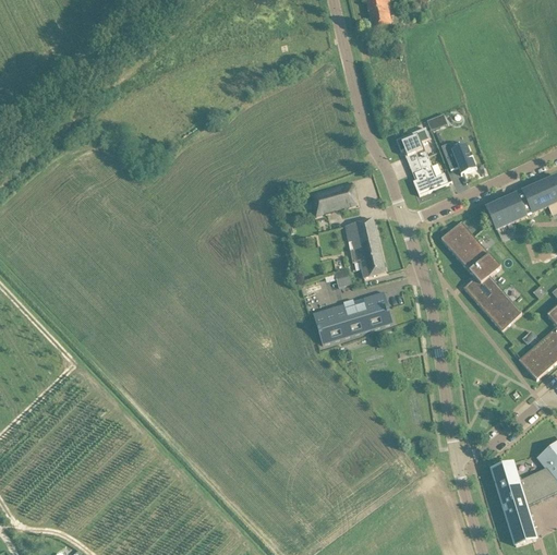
[(365,0),(372,27),(390,23),(387,7),(390,5),(388,0),(365,0)]
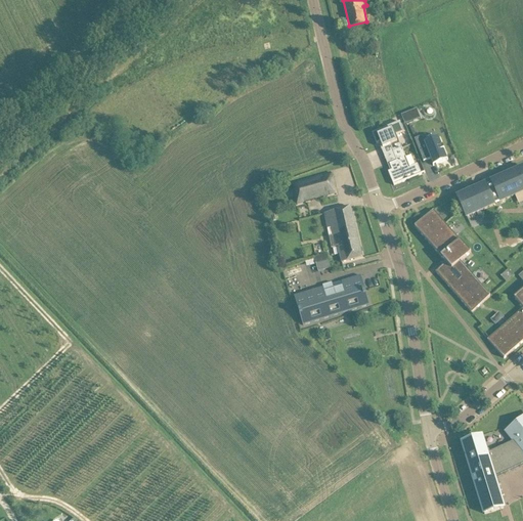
[(408,110),(400,113),(403,122),(411,119),(408,110)]
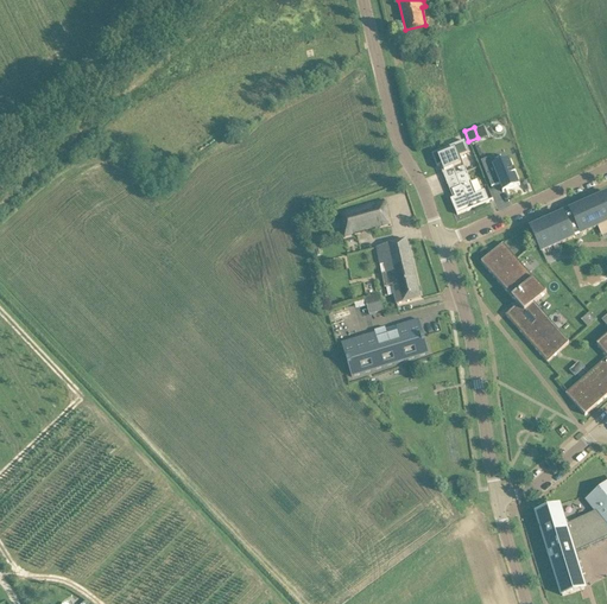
[(451,166),(455,173),(466,169),(462,161),(460,153),(468,150),(463,139),(431,152),(436,164),(441,163),(443,170),(451,166)]
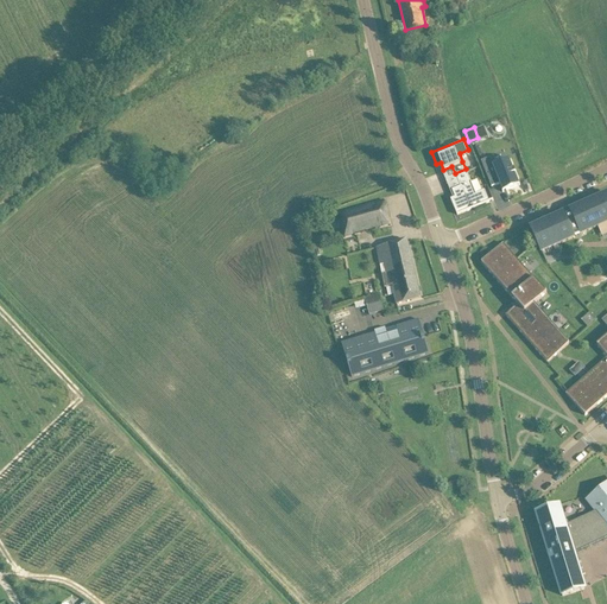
[(489,154),(480,159),(491,184),(503,179),(505,186),(517,182),(518,183),(519,183),(514,171),(513,167),(512,167),(509,156),(492,163),(489,154)]
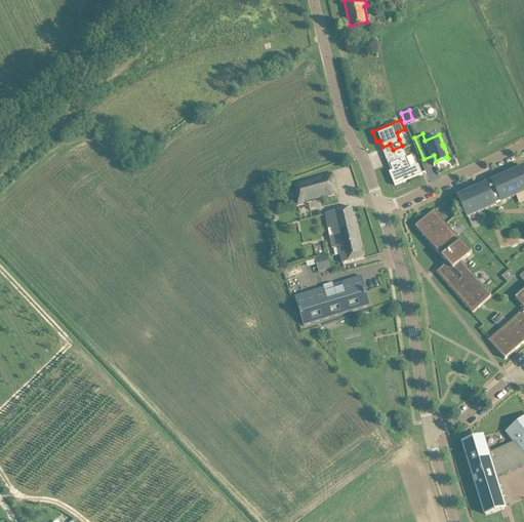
[(402,146),(393,150),(397,159),(389,162),(392,168),(388,170),(394,184),(421,172),(421,171),(417,162),(410,165),(406,155),(402,146)]
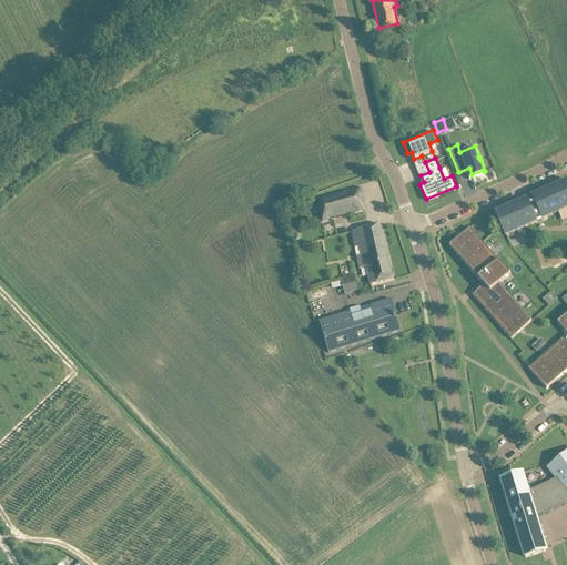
[(442,167),(446,177),(451,175),(446,164),(442,167)]
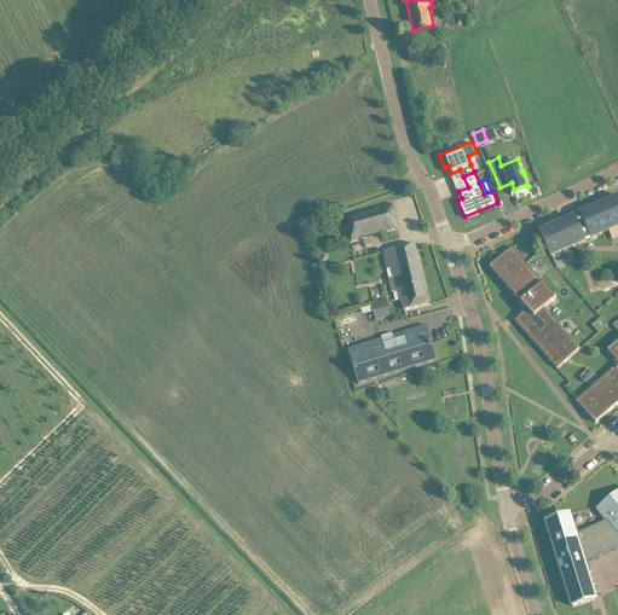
[(573,218),(572,215),(539,230),(550,253),(583,238),(582,237),(589,233),(590,236),(617,222),(617,193),(579,212),(581,214),(573,218)]
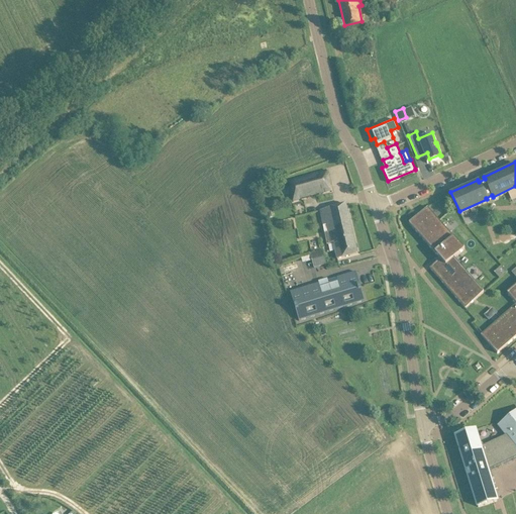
[(291,193),(293,199),(330,188),(325,168),(288,180),(291,193)]
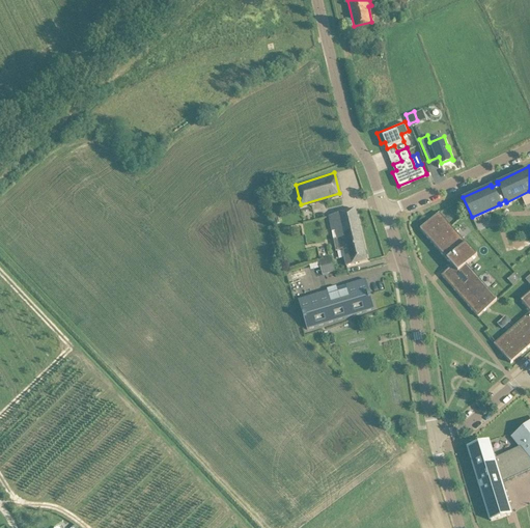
[(327,214),(334,248),(341,247),(344,264),(350,262),(356,260),(366,258),(354,207),(344,210),(338,212),(327,214)]
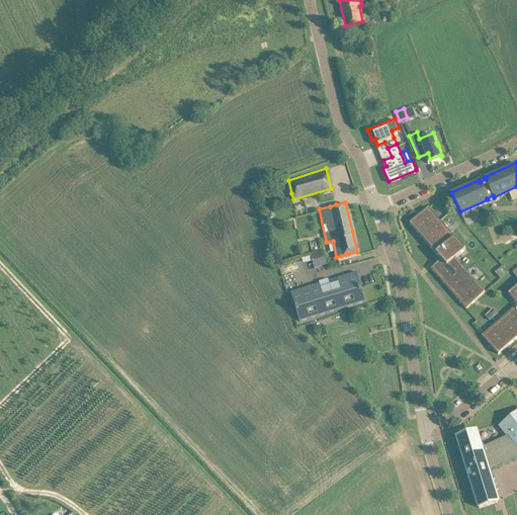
[(427,205),(409,222),(440,257),(430,266),(465,307),(484,290),(454,257),(464,247),(427,205)]
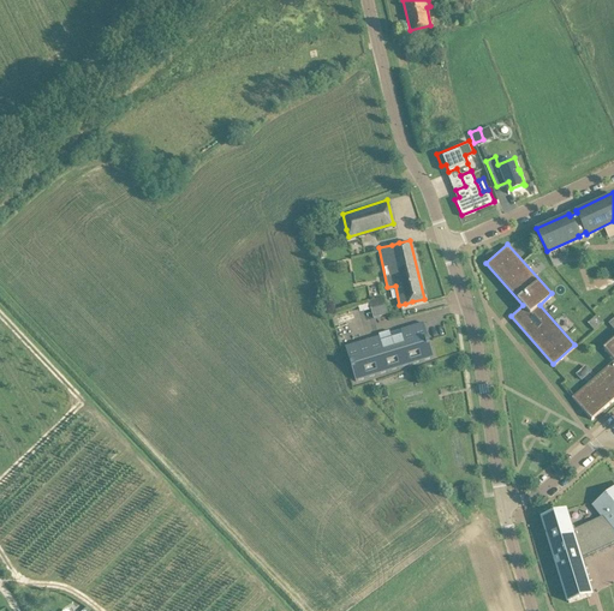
[(368,299),(373,316),(386,312),(382,295),(368,299)]
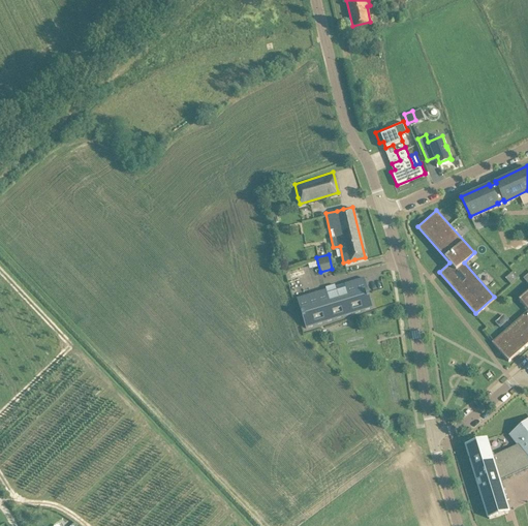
[(324,287),(315,290),(317,297),(298,302),(305,327),(372,306),(365,282),(346,287),(344,282),(335,284),(334,282),(324,285),(324,287)]
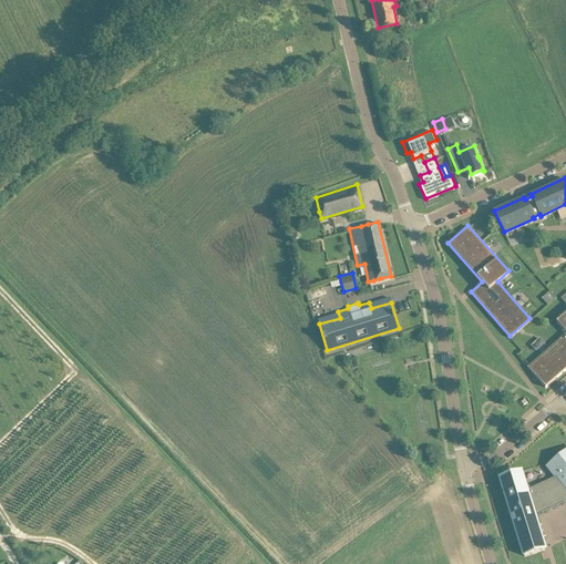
[(565,309),(555,319),(565,330),(526,365),(545,386),(565,366),(565,309)]
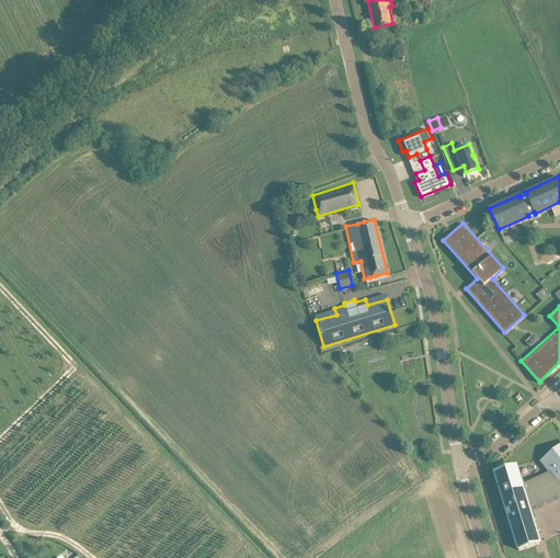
[(535,331),(526,340),(532,346),(540,338),(535,331)]
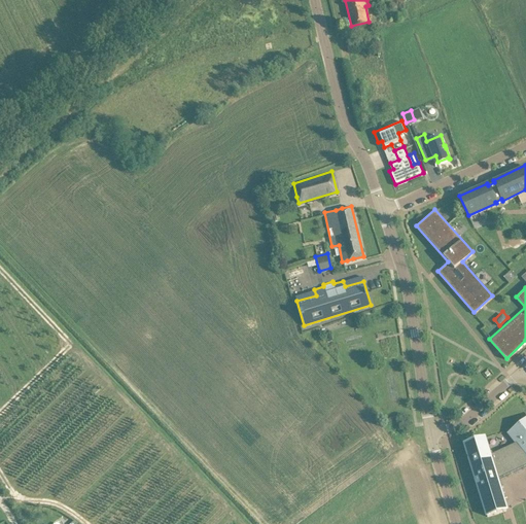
[(464,443),(486,515),(505,509),(496,478),(525,462),(525,416),(509,431),(516,441),(488,453),(483,437),(464,443)]
